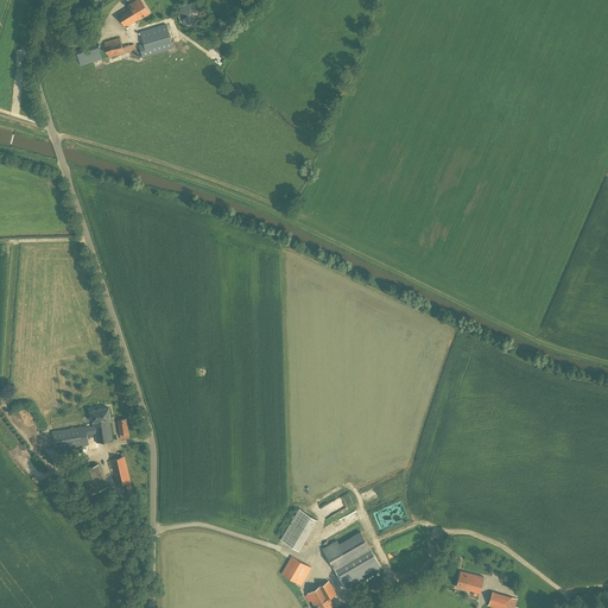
[(122,5),(120,0),(118,0),(103,7),(107,13),(122,5)]
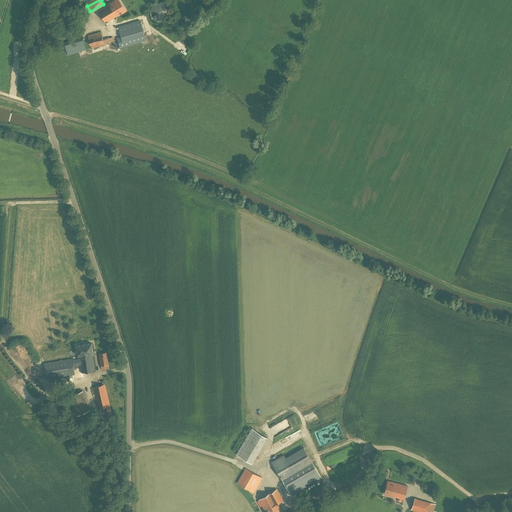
[(126,11),(119,0),(114,0),(108,4),(109,5),(99,11),(106,23),(117,16),(118,16),(126,11)]
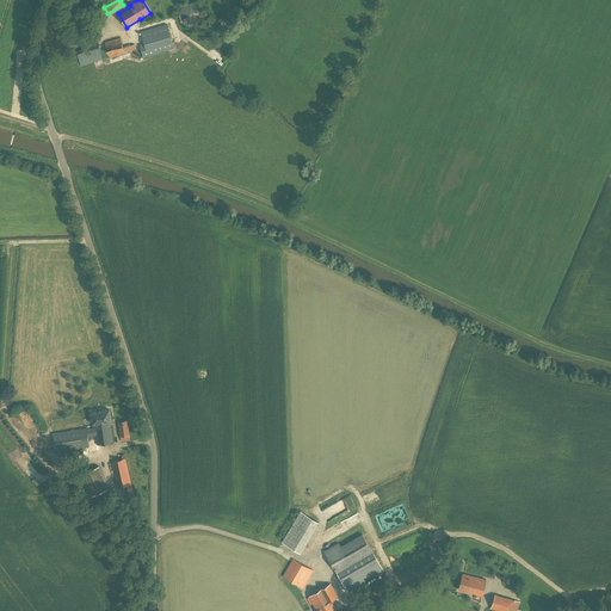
[(184,6),(183,6),(181,7),(181,8),(180,8),(180,10),(179,11),(179,12),(179,13),(179,14),(179,16),(179,17),(179,18),(180,19),(180,20),(181,22),(183,23),(184,23),(184,24),(185,24),(186,25),(187,25),(189,25),(191,25),(192,25),(193,25),(195,25),(196,24),(197,23),(198,23),(198,22),(199,20),(199,19),(201,18),(201,17),(201,16),(201,14),(201,13),(201,12),(201,11),(201,10),(199,10),(199,8),(198,7),(197,6),(196,6),(195,5),(193,4),(192,4),(191,4),(190,4),(189,4),(187,4),(186,4),(186,5),(185,5),(184,5),(184,6)]
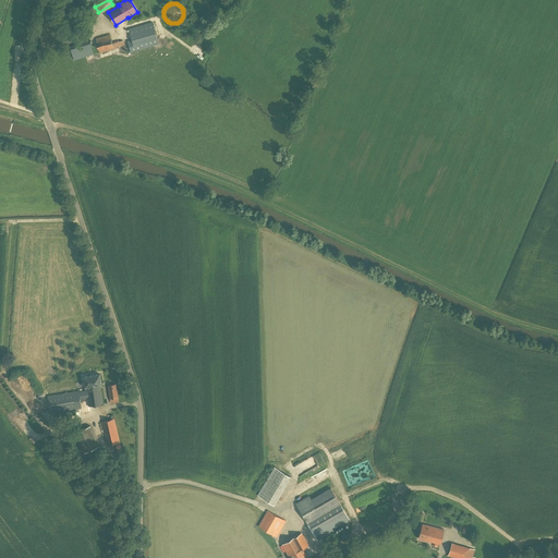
[(128,40),(131,52),(159,45),(153,22),(129,28),(132,39),(128,40)]
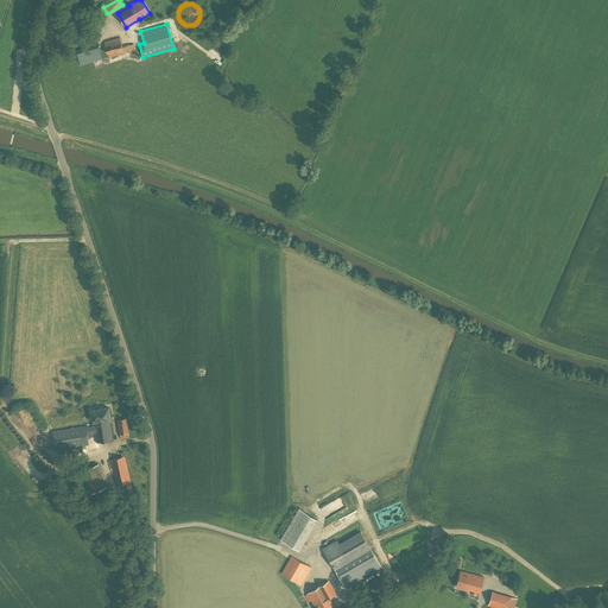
[(59,35),(65,45),(70,43),(64,32),(59,35)]
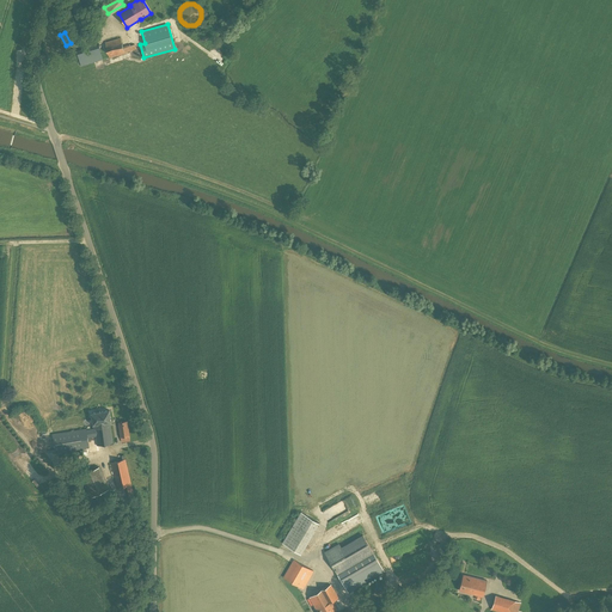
[(121,38),(105,42),(110,57),(124,53),(136,49),(135,44),(130,46),(130,44),(123,47),(121,38)]
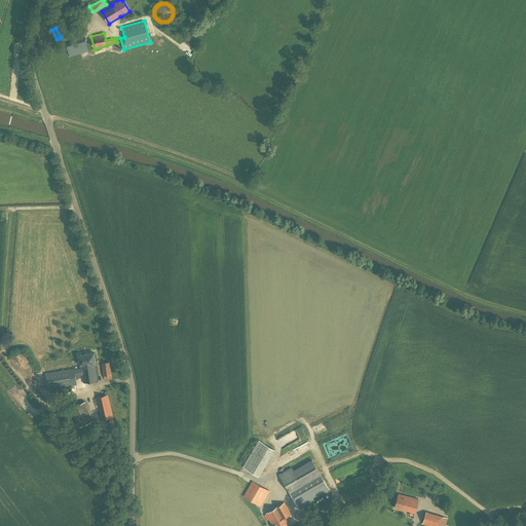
[(85,40),(67,45),(70,57),(88,51),(85,40)]
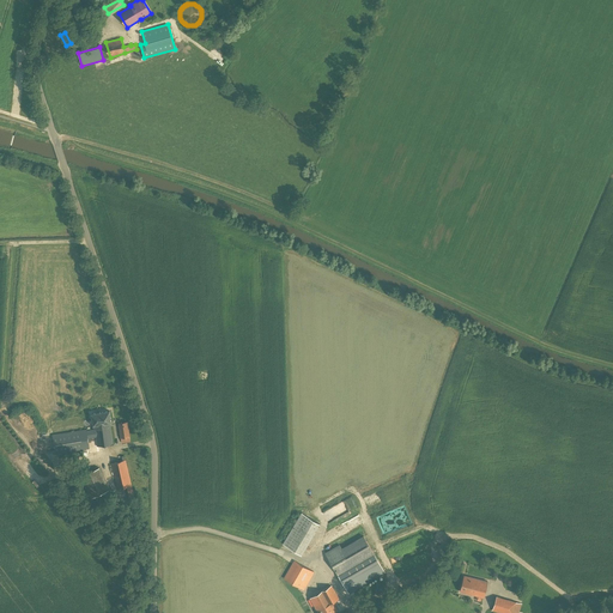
[(91,413),(93,426),(93,429),(86,430),(86,429),(66,432),(70,453),(90,449),(87,438),(96,437),(97,447),(114,443),(110,424),(111,423),(110,411),(91,413)]
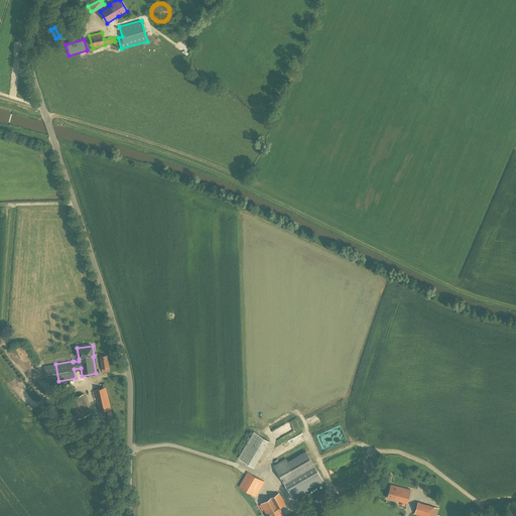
[(110,368),(108,355),(100,356),(102,369),(103,373),(110,372),(109,368),(110,368)]
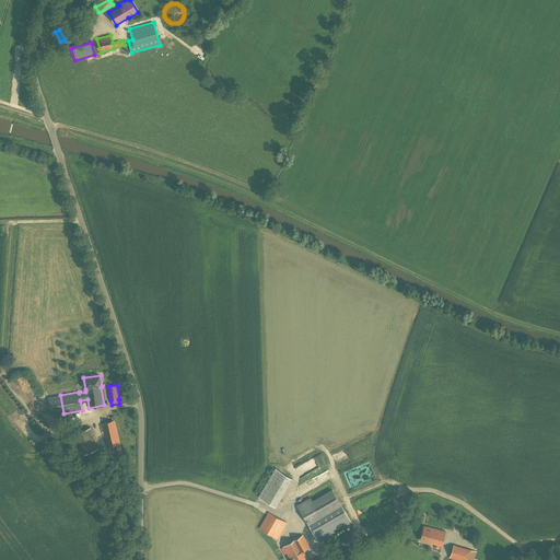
[(107,446),(114,444),(116,455),(123,453),(121,447),(123,447),(121,443),(120,443),(114,416),(111,417),(112,421),(102,423),(107,446)]
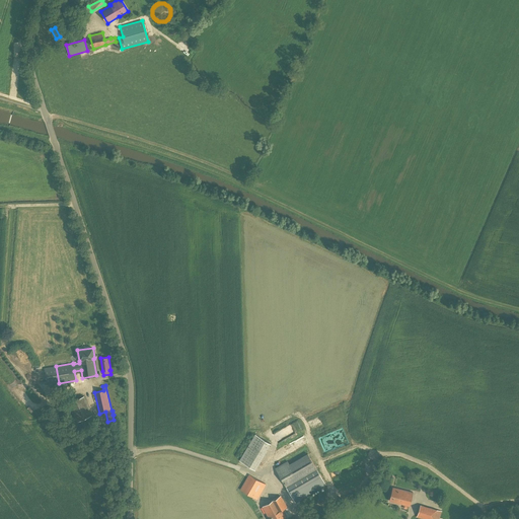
[(84,396),(68,403),(77,422),(93,414),(84,396)]
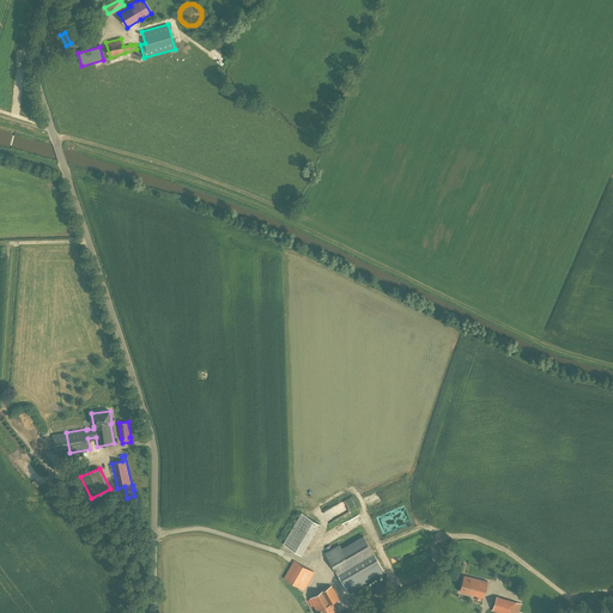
[(283,544),(302,554),(321,525),(302,513),(283,544)]
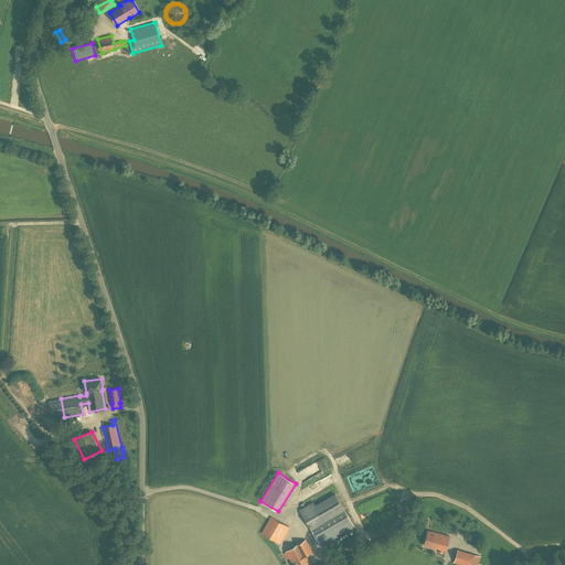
[(300,510),(321,547),(354,528),(336,494),(315,505),(313,502),(300,510)]
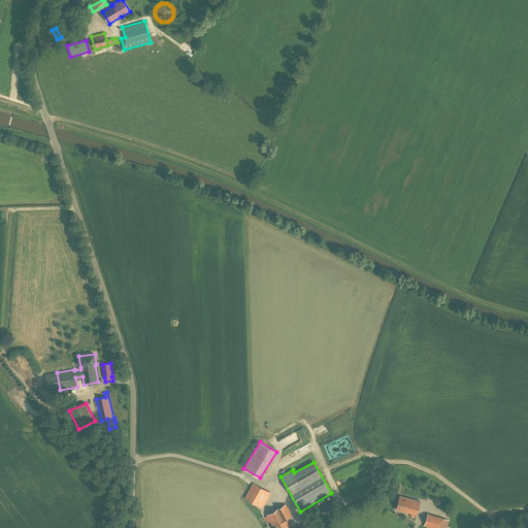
[(253,483),(244,497),(262,508),(271,493),(253,483)]
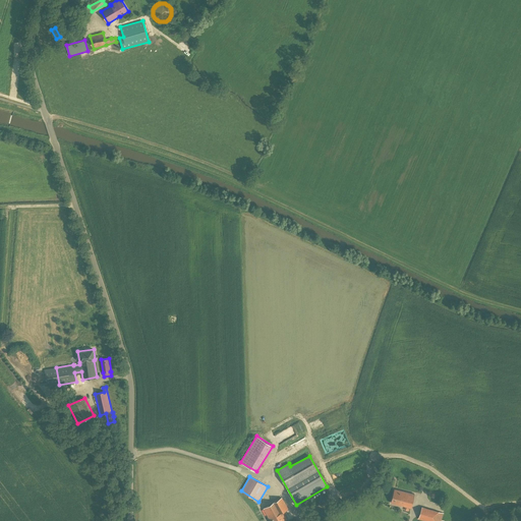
[(391,503),(411,508),(414,494),(394,488),(391,503)]
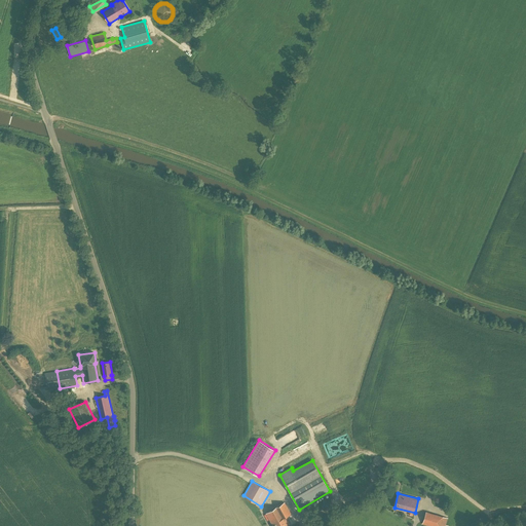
[(266,513),(273,525),(285,525),(290,523),(286,517),(291,514),(285,502),(266,513)]
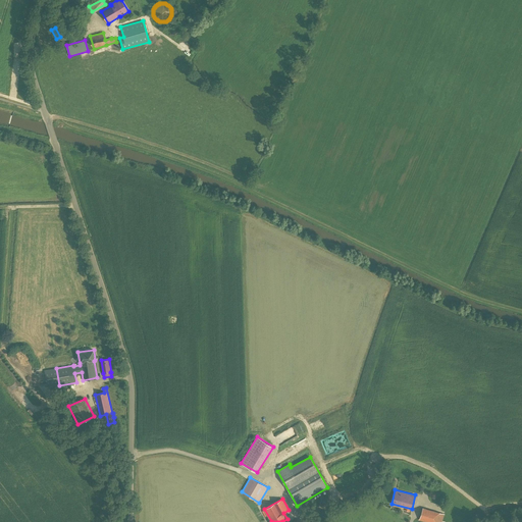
[(426,521),(445,521),(442,521),(445,514),(439,513),(423,508),(419,520),(426,521)]
